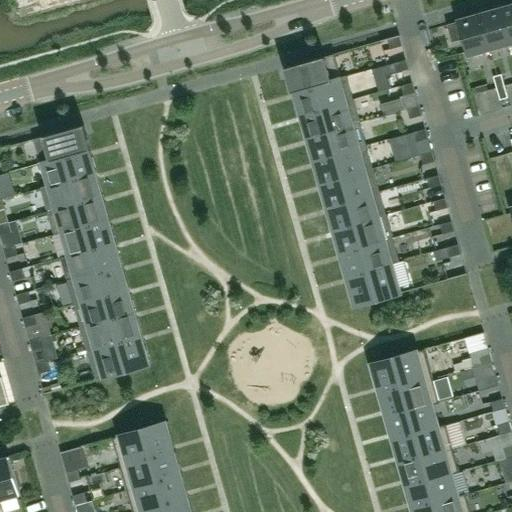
[(510,44),(511,43),(511,3),(500,7),(510,44)]
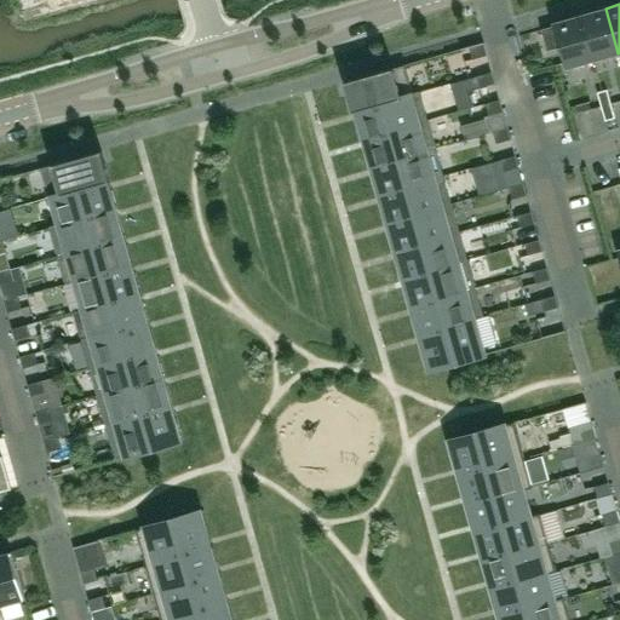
[(592,61),(618,53),(606,9),(580,16),(592,61)]
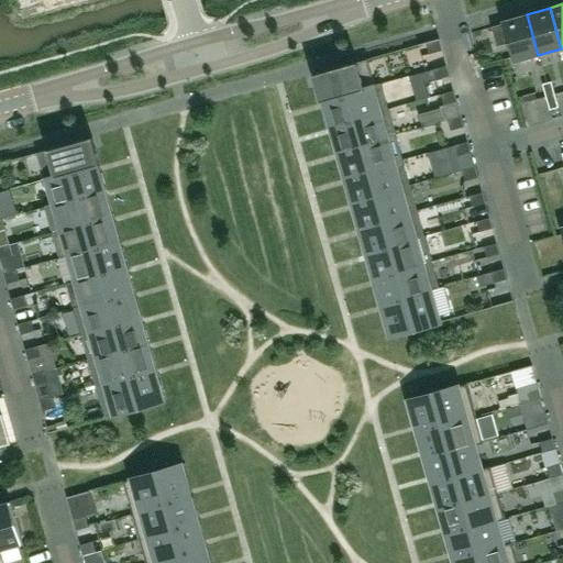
[(527,14),(504,21),(504,23),(492,26),(497,46),(509,43),(515,62),(538,55),(527,14)]
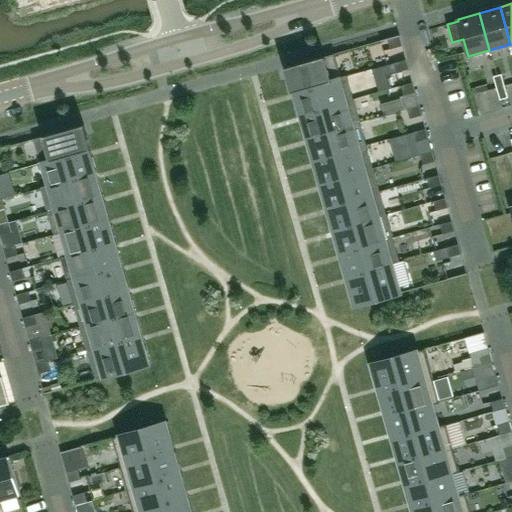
[(402,46),(399,36),(387,39),(390,49),(402,46)]
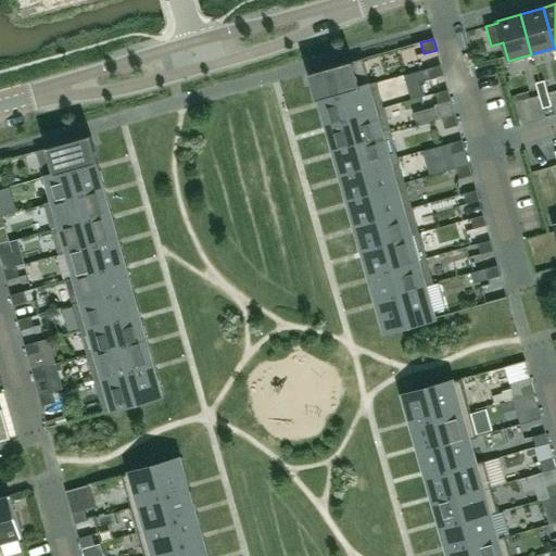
[(318,100),(326,98),(326,97),(370,84),(370,83),(363,58),(308,74),(313,88),(316,101),(318,100)]
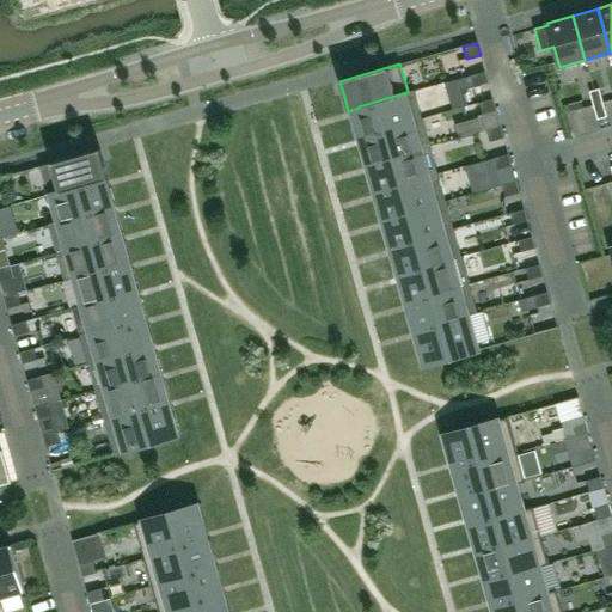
[(475,86),(488,83),(485,71),(471,74),(475,86)]
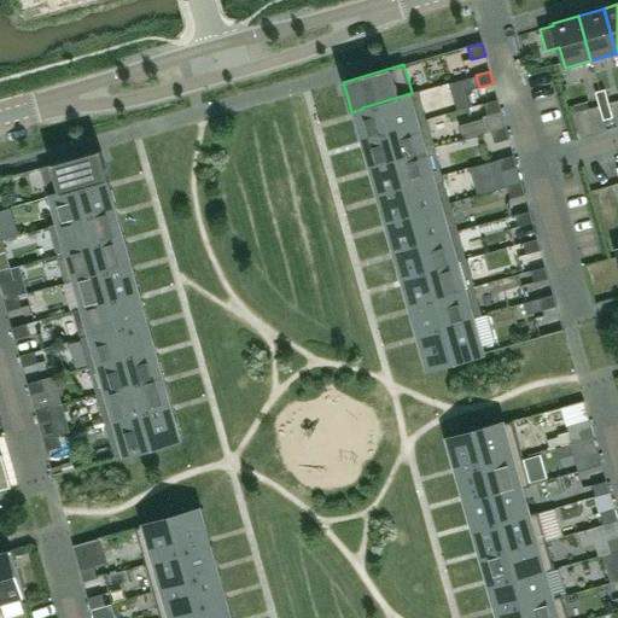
[(595,91),(599,105),(608,103),(604,88),(595,91)]
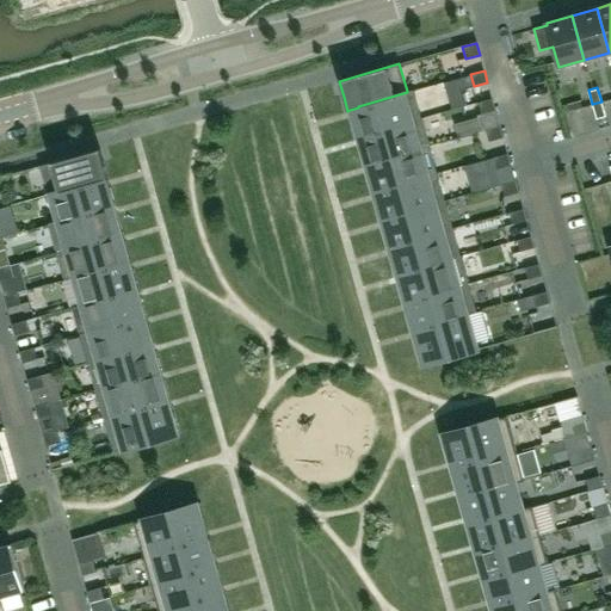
[(358,106),(358,107),(366,134),(421,118),(413,90),(407,91),(407,92),(358,106)]
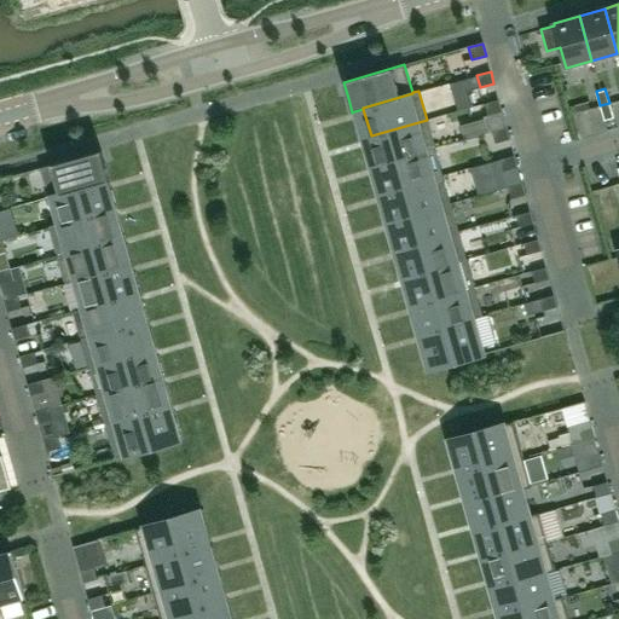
[(502,111),(498,99),(484,103),(487,115),(502,111)]
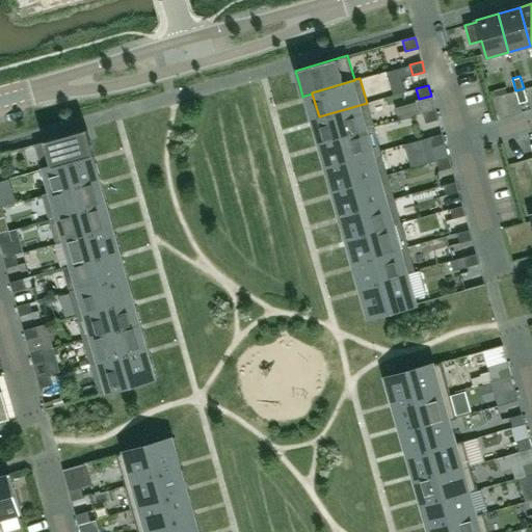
[(524,88),(515,90),(520,104),(528,101),(524,88)]
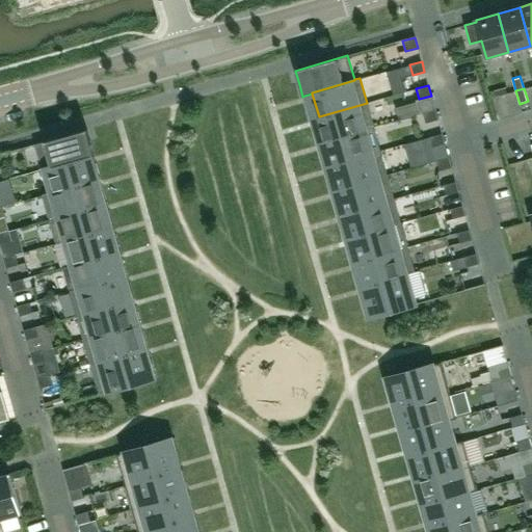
[(367,103),(319,116),(325,140),(365,130),(365,133),(375,130),(374,127),(367,103)]
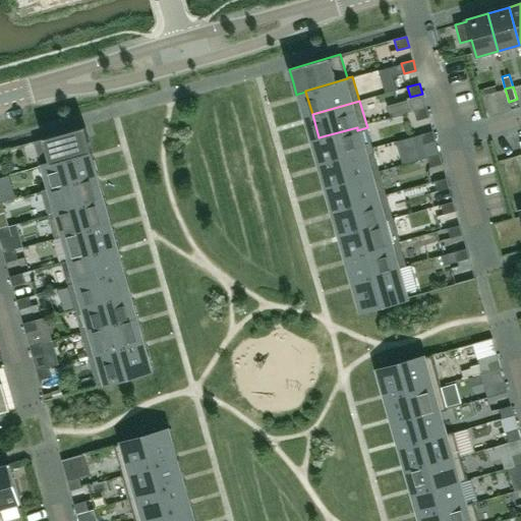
[(417,120),(429,117),(426,107),(414,110),(417,120)]
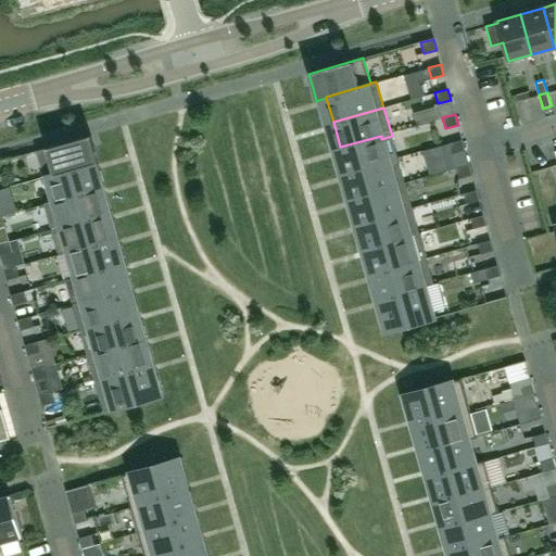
[(95,148),(91,135),(37,151),(45,178),(48,177),(48,176),(88,164),(89,165),(99,162),(95,148)]
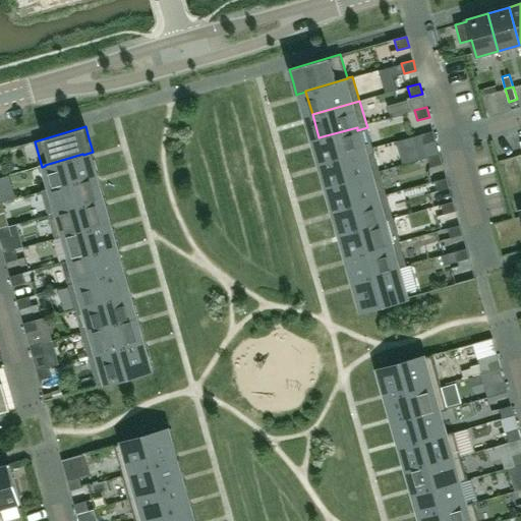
[(357,127),(319,137),(326,161),(363,151),(363,150),(357,130),(357,127)]
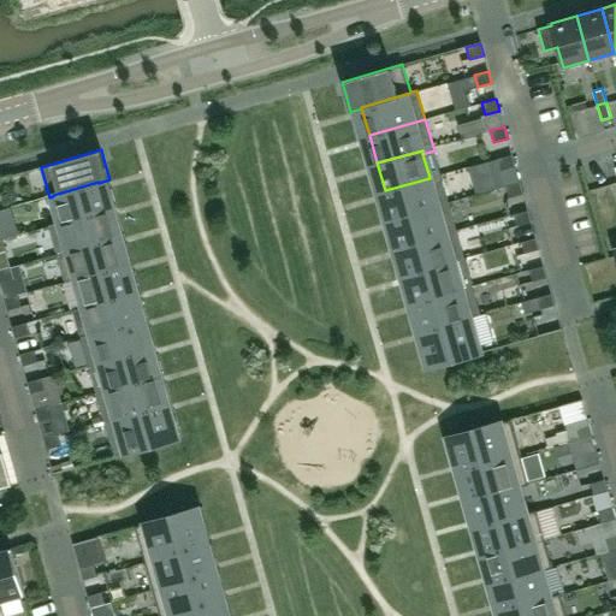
[(515,166),(511,154),(497,159),(501,170),(515,166)]
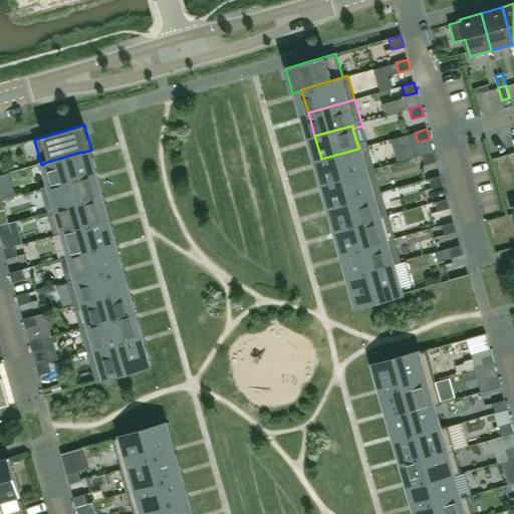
[(415,133),(391,140),(394,149),(418,142),(415,133)]
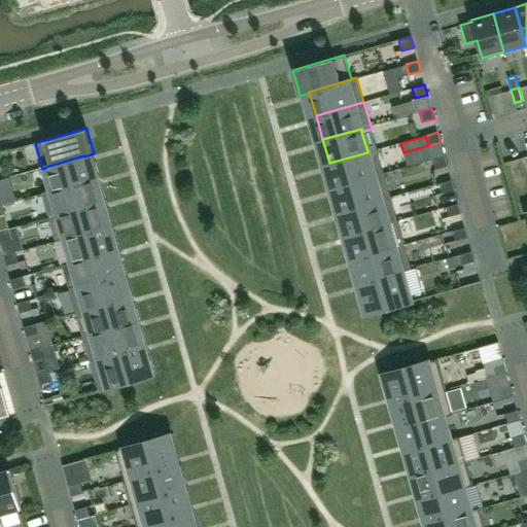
[(367,152),(329,163),(336,186),(384,173),(377,148),(367,151),(367,152)]
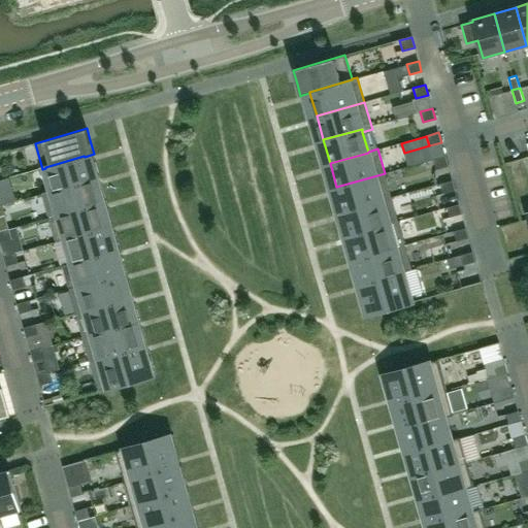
[(85,157),(84,156),(45,167),(45,168),(52,190),(52,191),(91,179),(85,157)]
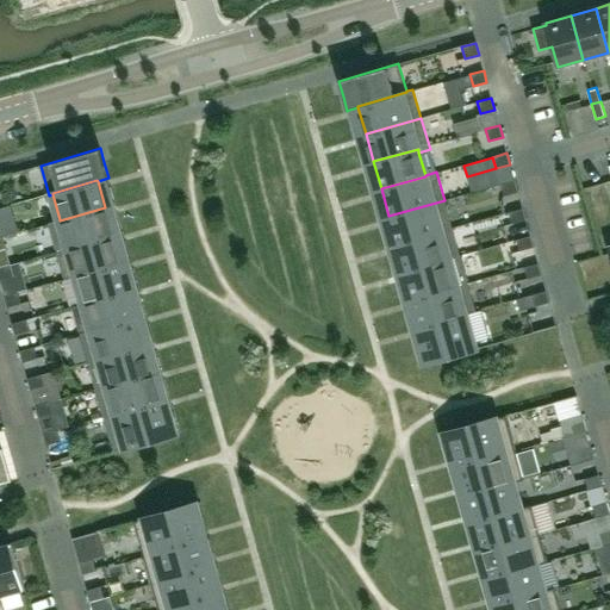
[(518,192),(515,180),(500,185),(504,195),(518,192)]
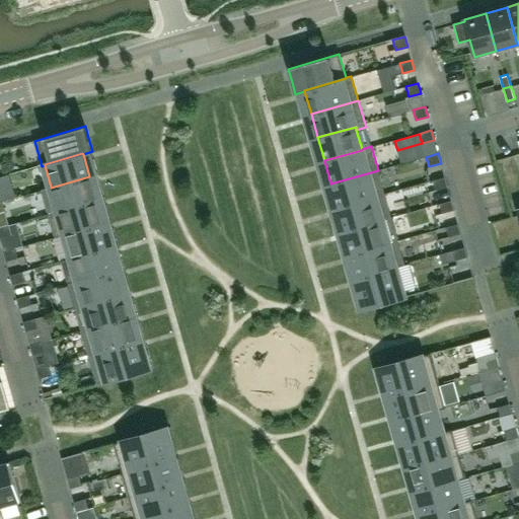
[(378,170),(330,183),(338,207),(385,194),(378,170)]
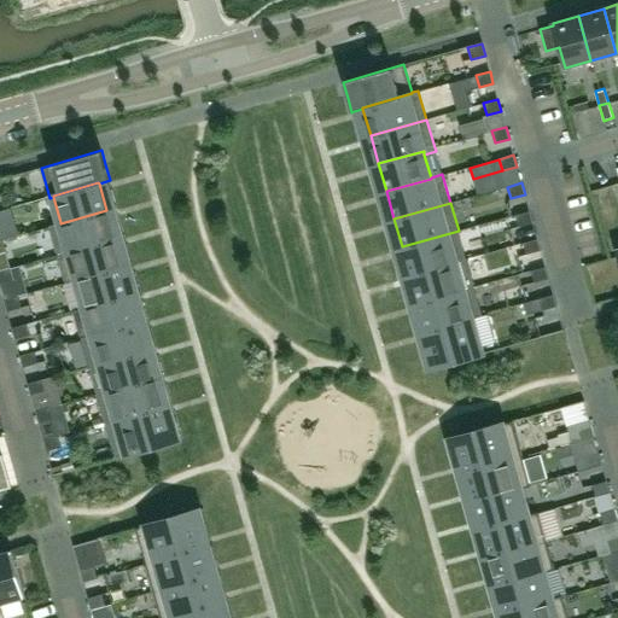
[(57,255),(115,238),(106,210),(60,223),(60,222),(50,225),(57,255)]
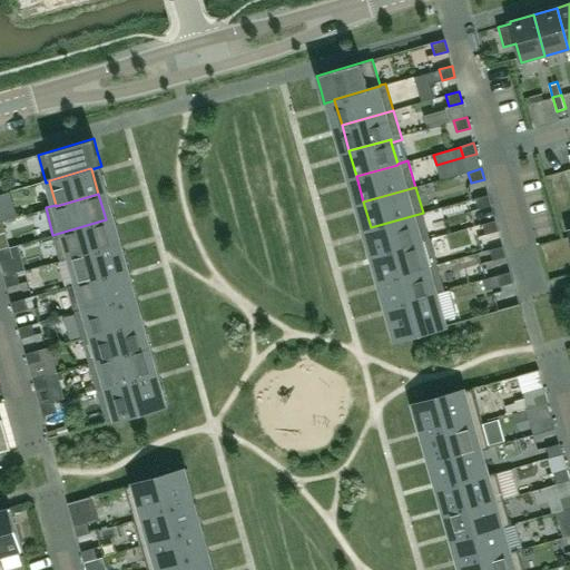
[(491,205),(488,194),(475,198),(478,209),(491,205)]
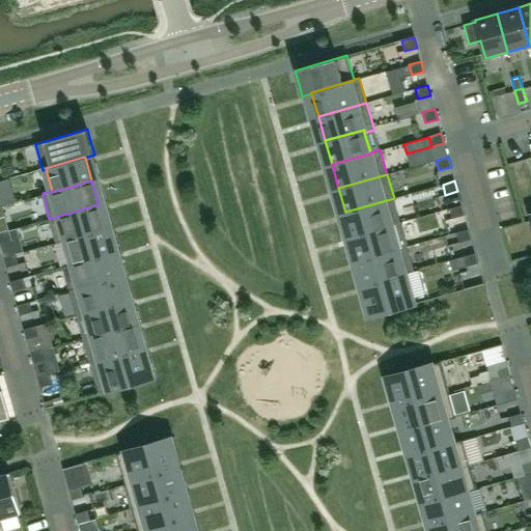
[(394,198),(345,212),(352,236),(400,222),(399,219),(394,198)]
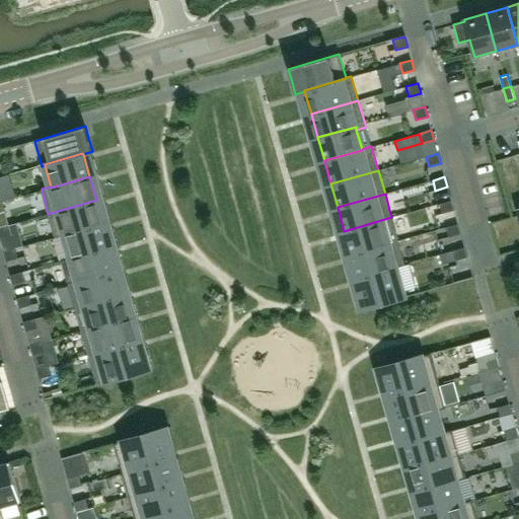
[(64,234),(102,223),(96,200),(48,214),(55,238),(64,236),(64,234)]
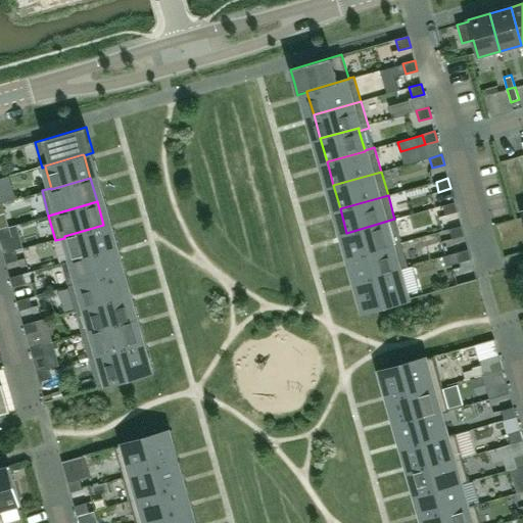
[(445,216),(458,211),(455,202),(442,205),(445,216)]
